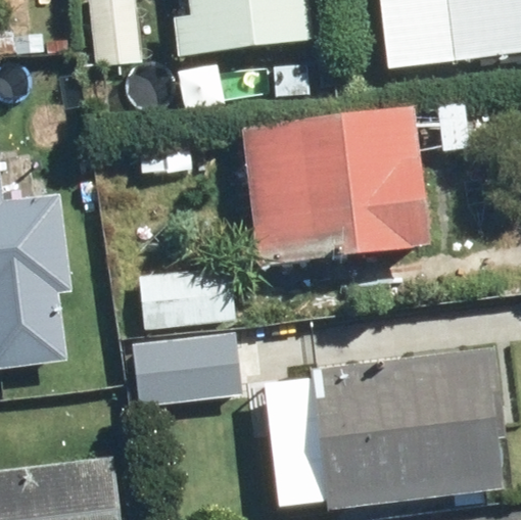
[(144,60),(137,0),(87,0),(95,65),(144,60)]
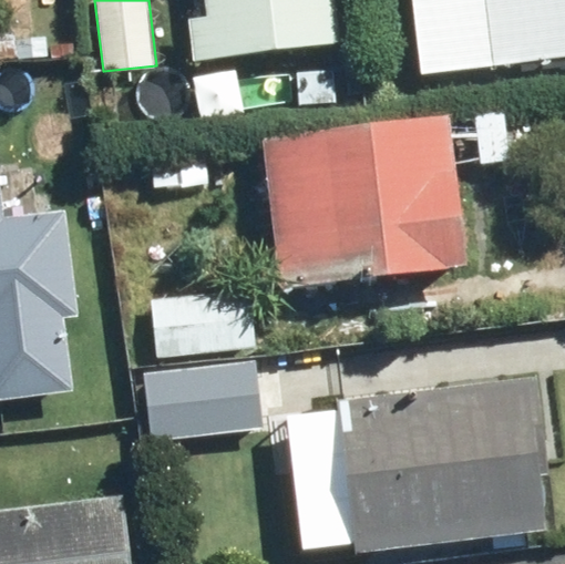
[(192,62),(337,44),(331,0),(204,0),(206,14),(186,18),(192,62)]
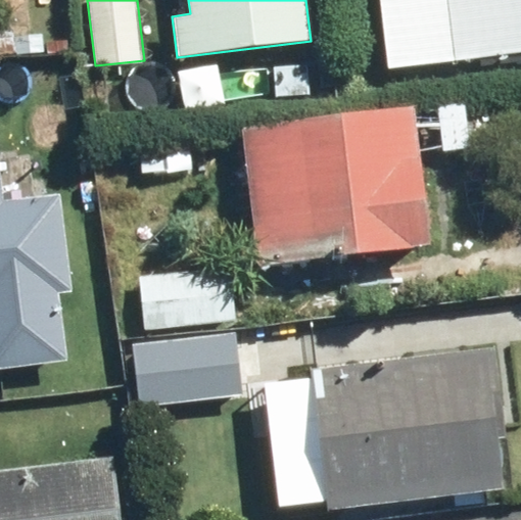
[(377,0),(385,67),(520,52),(520,0),(377,0)]
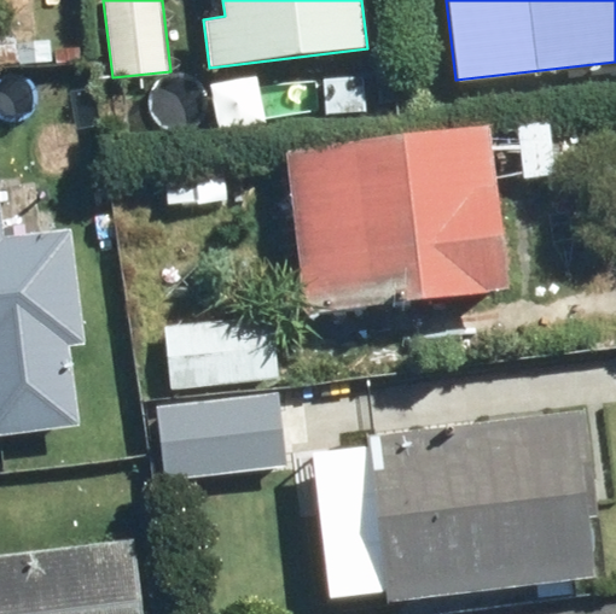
[(507,290),(488,127),(285,150),(304,313),(507,290)]
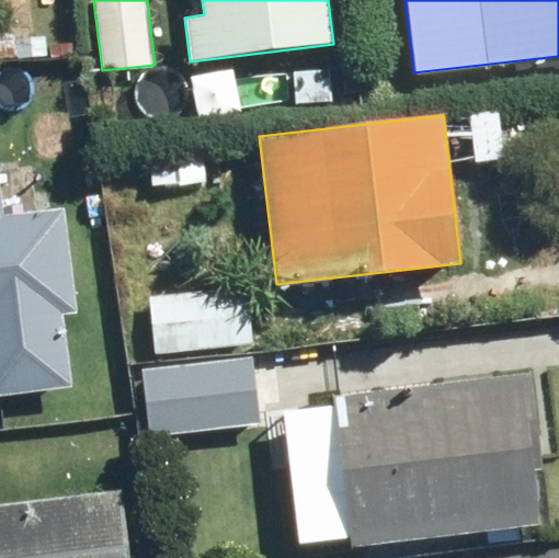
[(0,169),(0,394),(73,384),(65,314),(81,311),(68,207),(6,215),(0,169)]
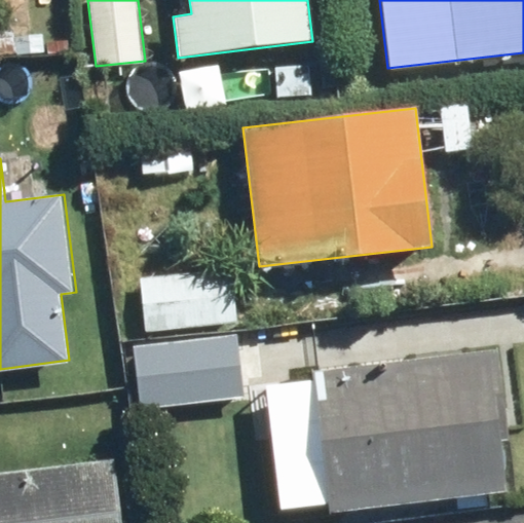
[(263,319),(256,264),(141,277),(148,333),(263,319)]
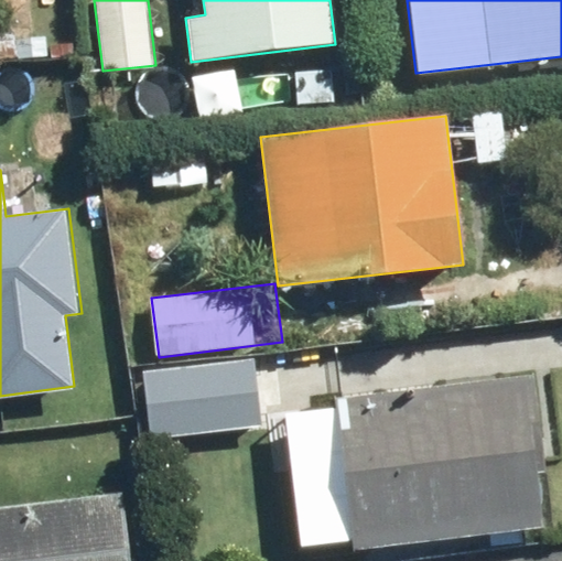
[(285,406),(279,347),(193,356),(198,414),(285,406)]
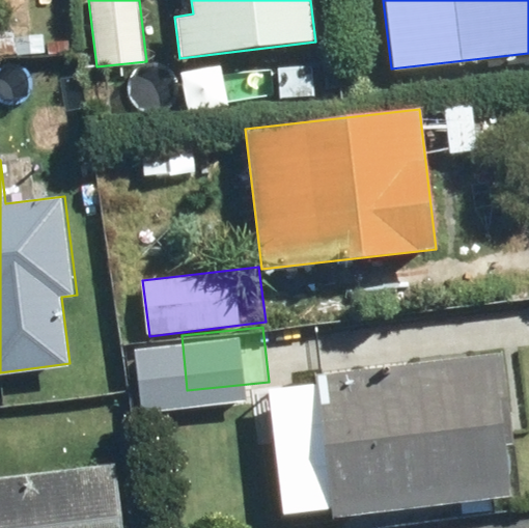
[(513,446),(502,352),(312,374),(329,518),(508,497),(503,448),(513,446)]
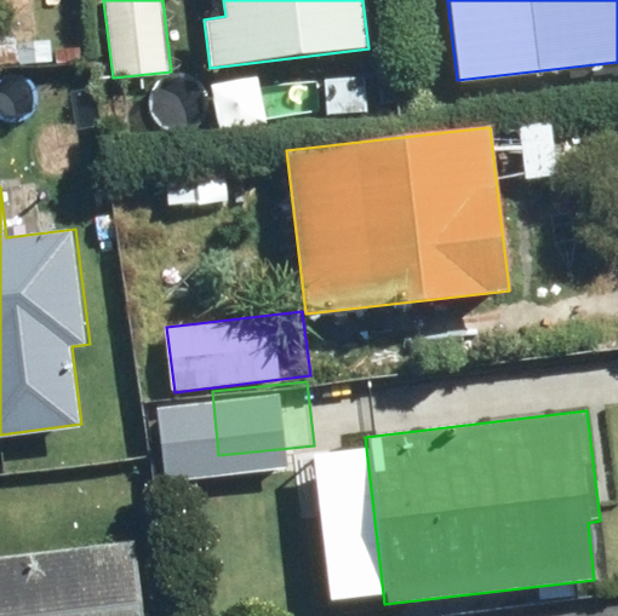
[(0,615),(144,615),(136,540),(0,556),(0,615)]
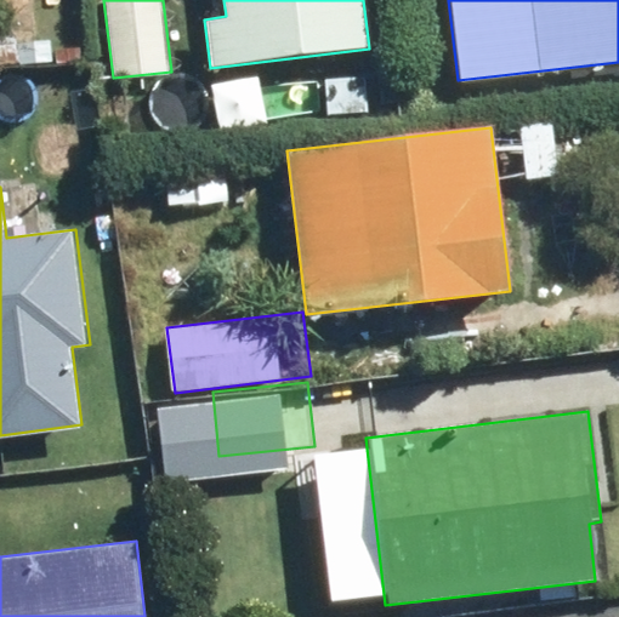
All buildings are outlined.
